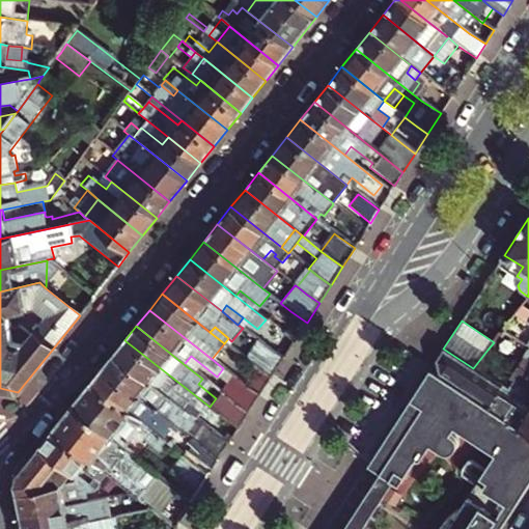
[(281,340),(287,345),(291,339),(284,334),(281,340)]
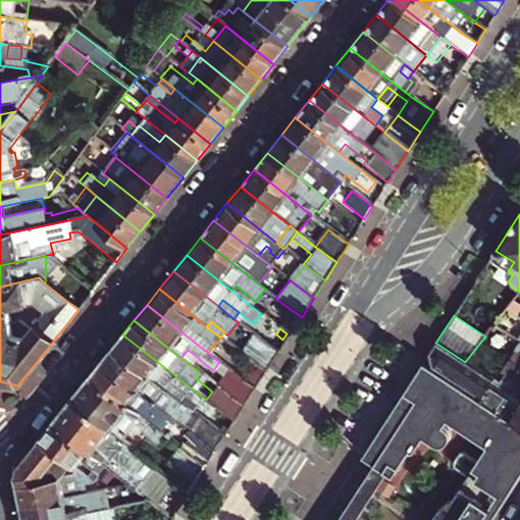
[(210,404),(206,400),(122,334),(112,348),(190,409),(193,406),(197,408),(208,417),(215,408),(210,404)]
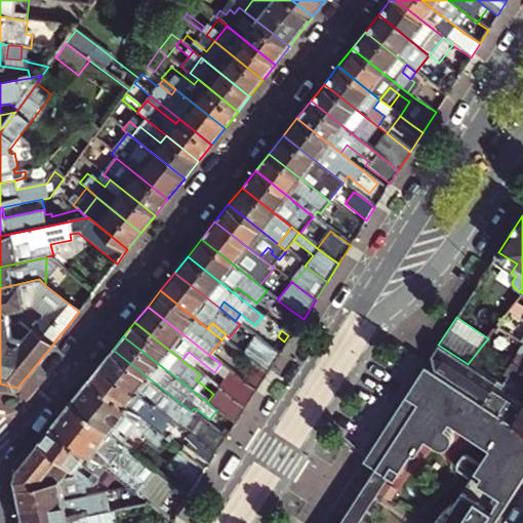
[(255,366),(268,373),(280,355),(270,348),(262,342),(248,360),(255,366)]
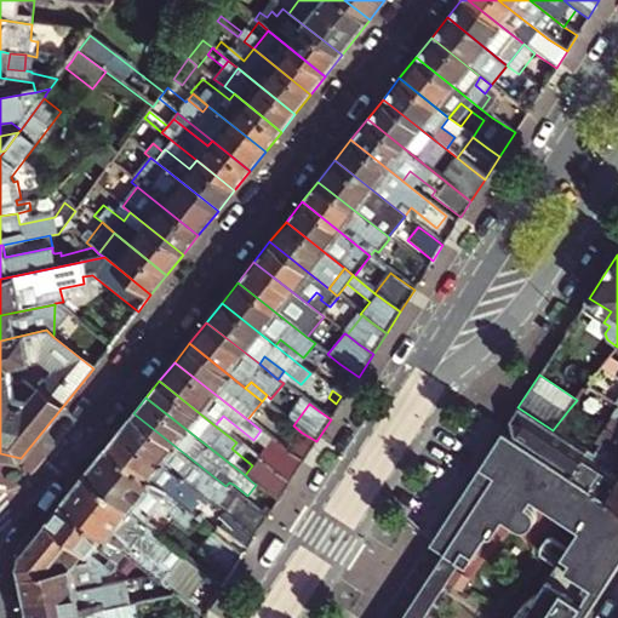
[(514,436),(573,475),(588,453),(553,430),(518,407),(510,419),(514,436)]
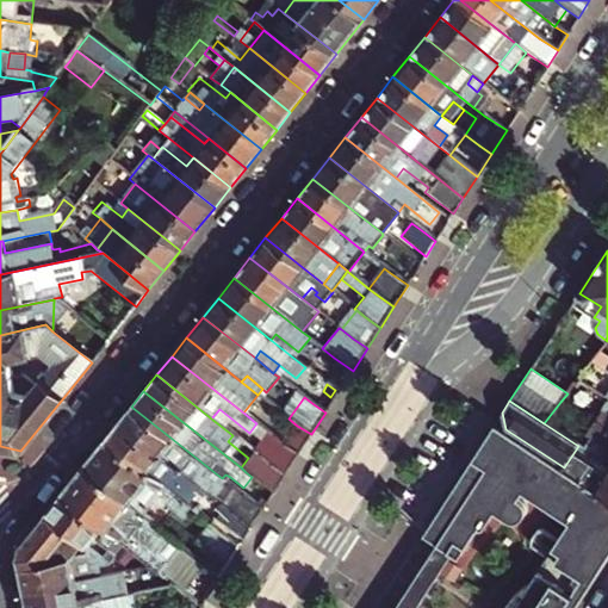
[(607,432),(607,402),(602,410),(594,423),(607,432)]
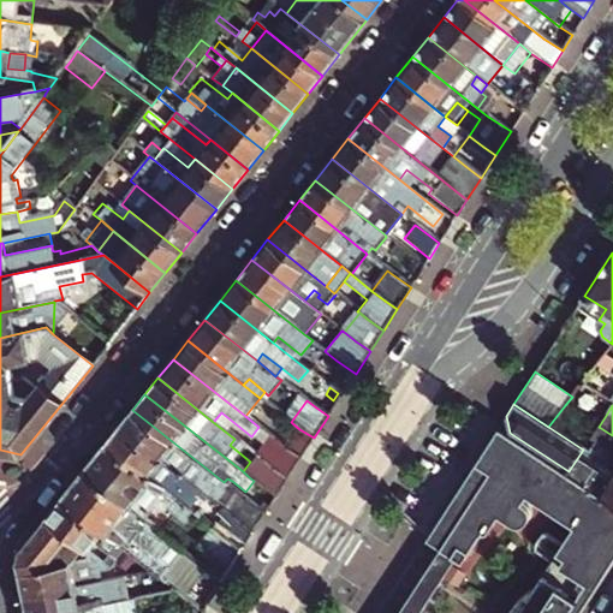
[(588,420),(599,427),(607,414),(596,406),(588,420)]
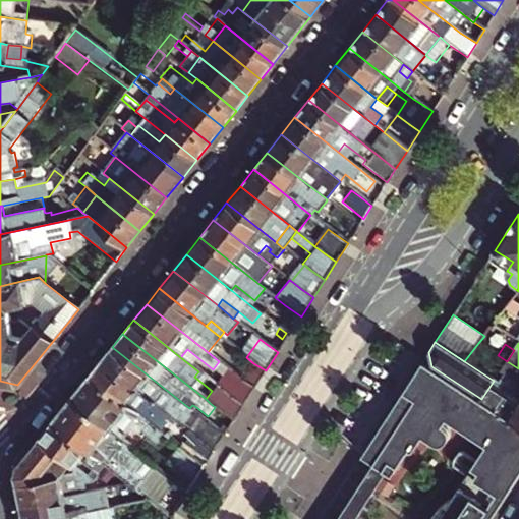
[(193,411),(189,408),(112,347),(100,362),(176,420),(182,425),(193,411)]
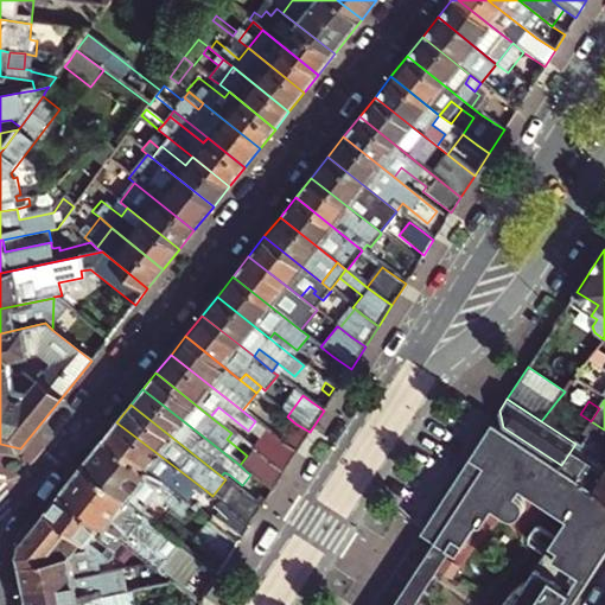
[(562,604),(571,592),(572,590),(572,587),(572,584),(570,580),(566,577),(571,571),(574,574),(577,573),(591,577),(604,553),(604,494),(592,485),(561,465),(503,427),(492,421),(421,532),(434,540),(450,551),(457,554),(475,527),(483,526),(492,510),(505,517),(508,517),(509,517),(511,517),(514,517),(516,516),(518,515),(520,513),(521,510),(521,508),(521,505),(521,503),(520,502),(518,500),(515,496),(520,490),(566,521),(555,539),(539,528),(534,529),(530,534),(529,540),(529,543),(545,554),(527,583),(522,584),(520,586),(514,590),(511,593),(508,597),(505,600),(503,604),(562,604)]
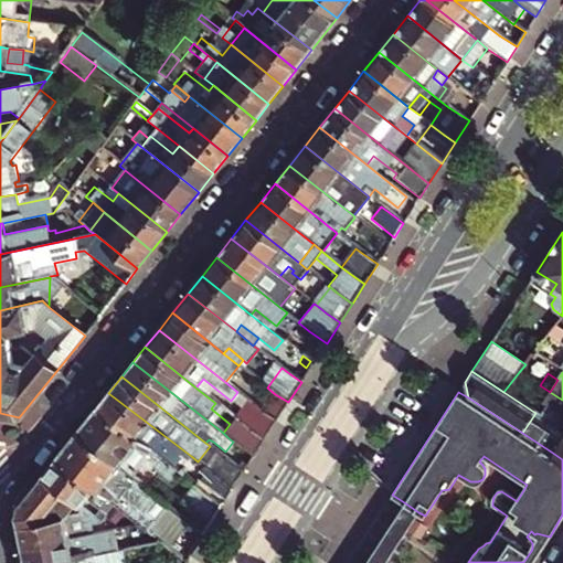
[(562,400),(550,392),(542,404),(548,407),(541,417),(546,421),(562,431),(562,400)]
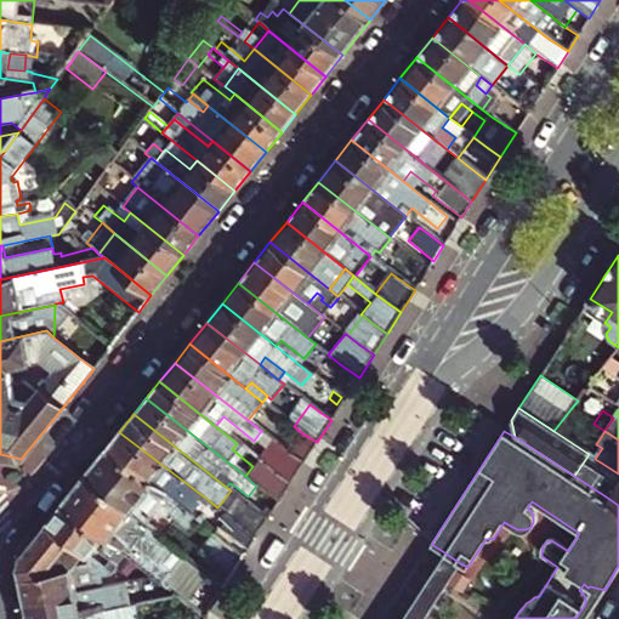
[(205,507),(210,501),(119,432),(107,448),(189,514),(198,503),(205,507)]
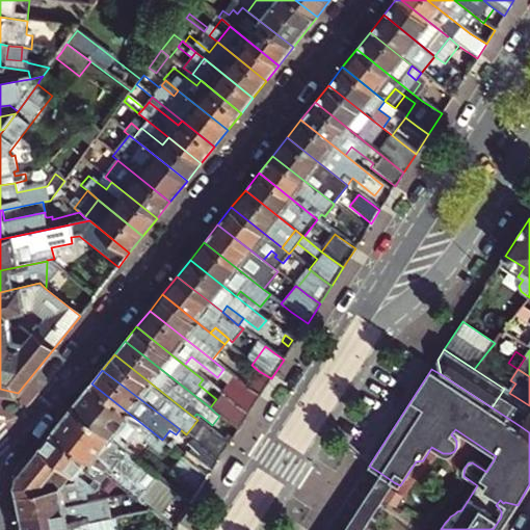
[(238,406),(248,415),(271,378),(259,371),(248,389),(232,375),(219,393),(220,394),(224,397),(238,406)]
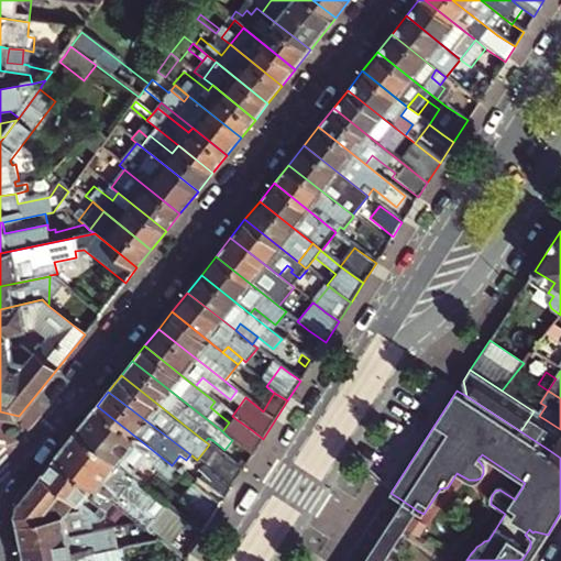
[(233,417),(232,416),(215,402),(210,407),(229,422),(233,417)]
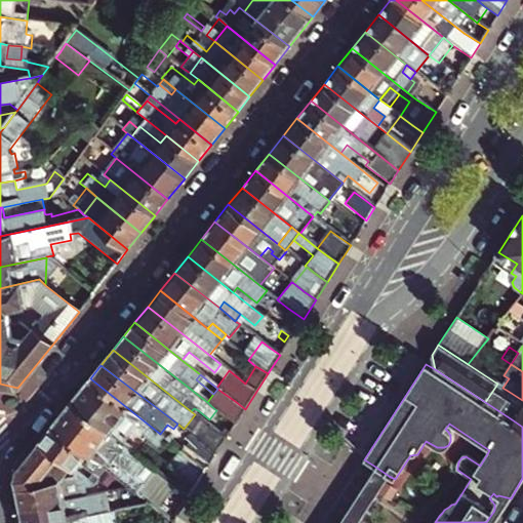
[(165,438),(160,434),(90,378),(71,403),(135,454),(145,443),(155,451),(165,438)]
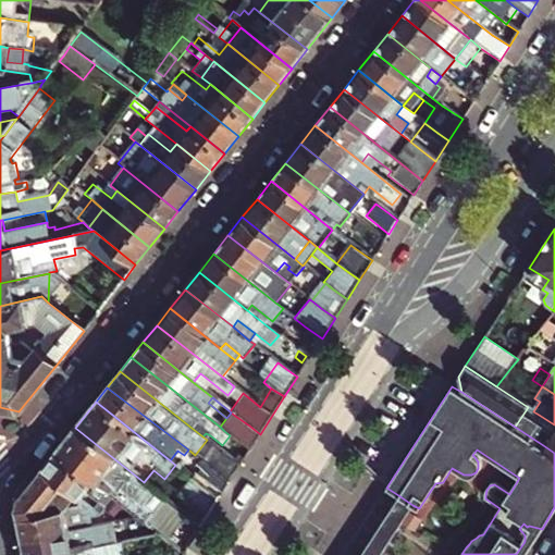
[(239,443),(250,451),(260,434),(249,426),(235,416),(224,431),(230,435),(239,443)]
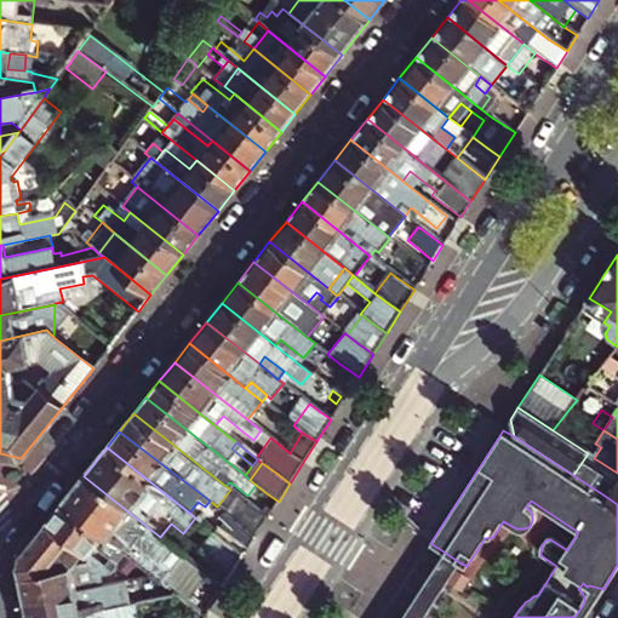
[(617,475),(605,496),(617,504),(617,475)]
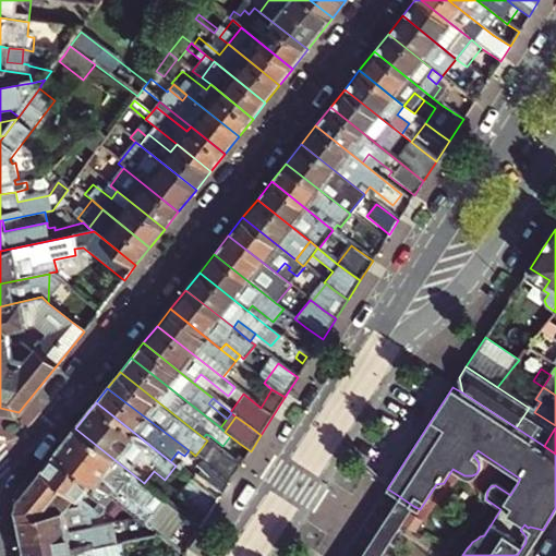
[(164,498),(144,483),(75,428),(55,455),(111,499),(136,520),(147,528),(153,521),(148,517),(164,498)]
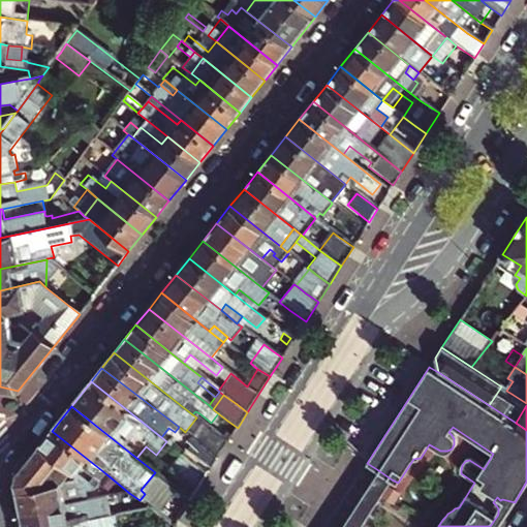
[(206,448),(219,457),(228,441),(215,433),(202,422),(190,436),(195,440),(206,448)]
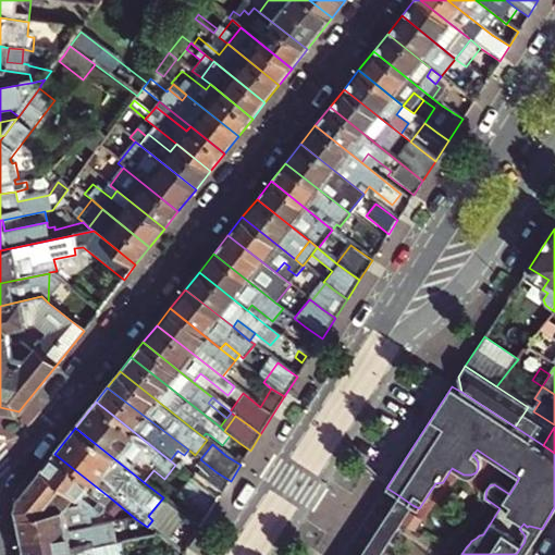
[(95,518),(111,498),(54,454),(40,470),(73,496),(75,498),(81,492),(94,503),(89,509),(85,506),(88,519),(95,518)]
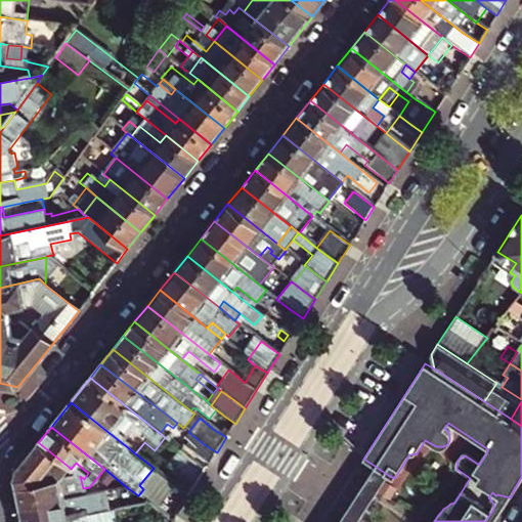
[(192,460),(207,469),(217,452),(204,444),(193,436),(182,451),(192,460)]
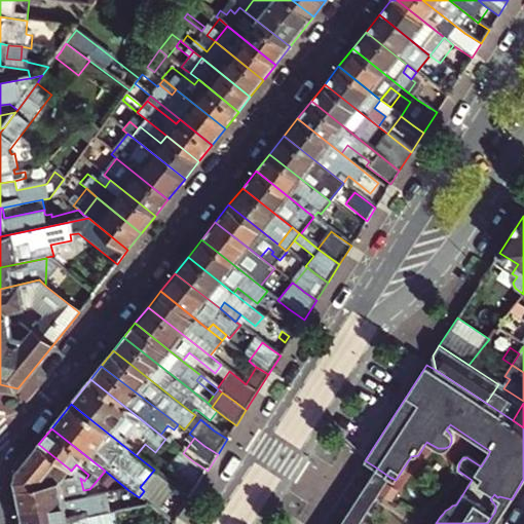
[(16,490),(59,482),(69,469),(38,444),(19,470),(14,481),(16,490)]
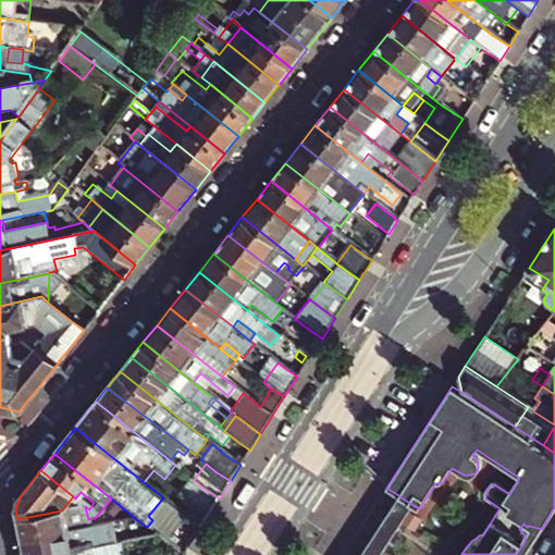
[(209,514),(220,498),(205,489),(194,480),(193,479),(180,494),(209,514)]
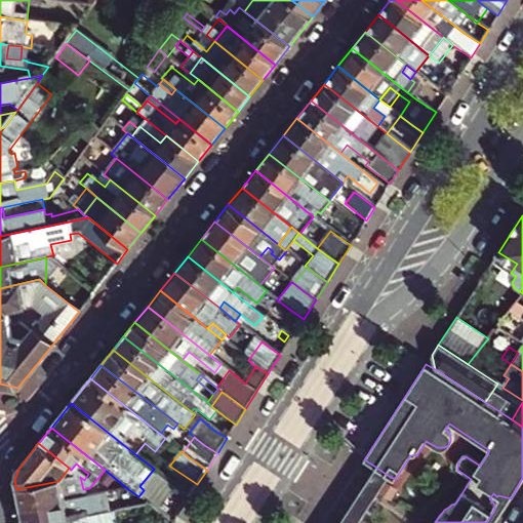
[(357,522),(389,476),(375,467),(338,522),(357,522)]
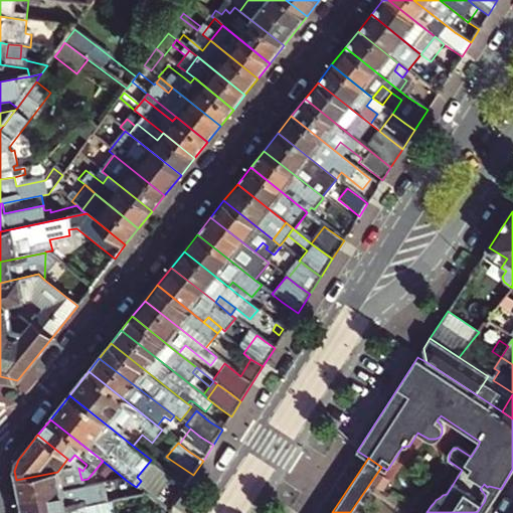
[(61,493),(59,485),(75,481),(81,480),(78,468),(69,470),(57,472),(16,480),(21,501),(61,493)]
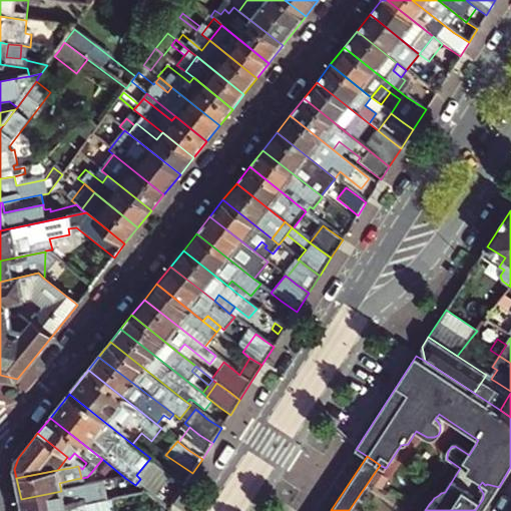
[(61,491),(77,487),(75,479),(59,483),(61,491)]
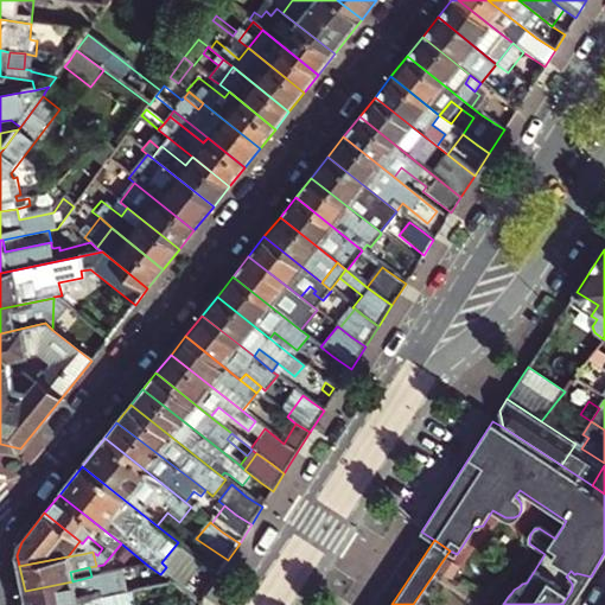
[(68,604),(131,592),(126,570),(91,577),(72,581),(25,591),(27,604),(68,604)]
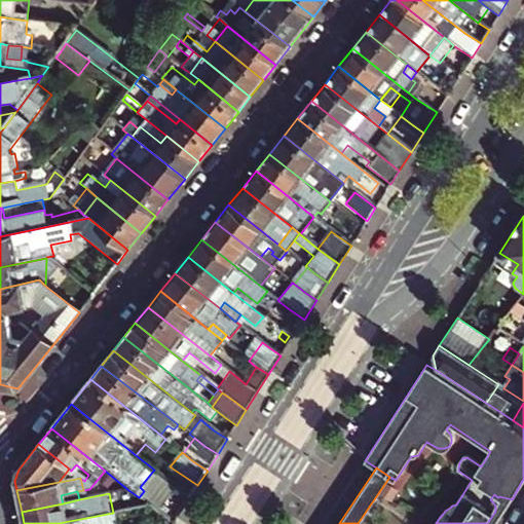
[(115,523),(113,513),(59,523),(115,523)]
